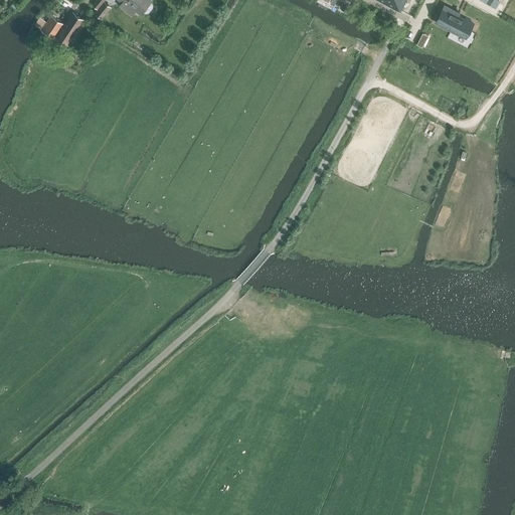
[(19,4),(16,0),(10,6),(13,9),(19,4)]
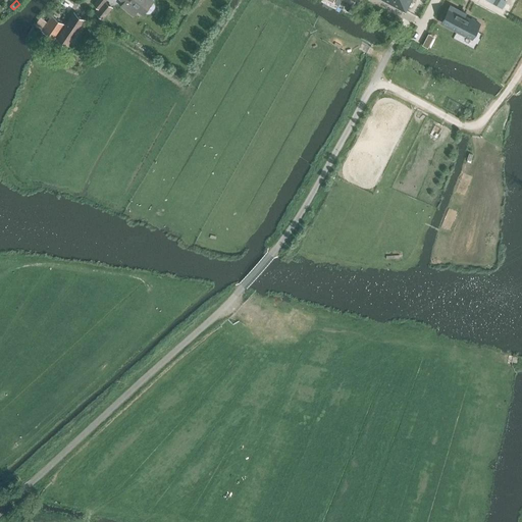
[(95,12),(102,18),(112,7),(105,2),(106,0),(98,0),(94,5),(98,9),(95,12)]
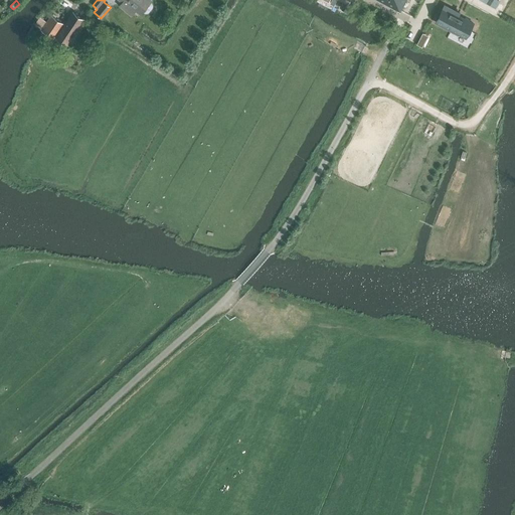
[(119,0),(122,3),(120,6),(132,16),(136,11),(141,15),(143,12),(146,13),(148,13),(150,12),(153,8),(153,7),(153,4),(151,2),(153,0),(152,0),(119,0)]
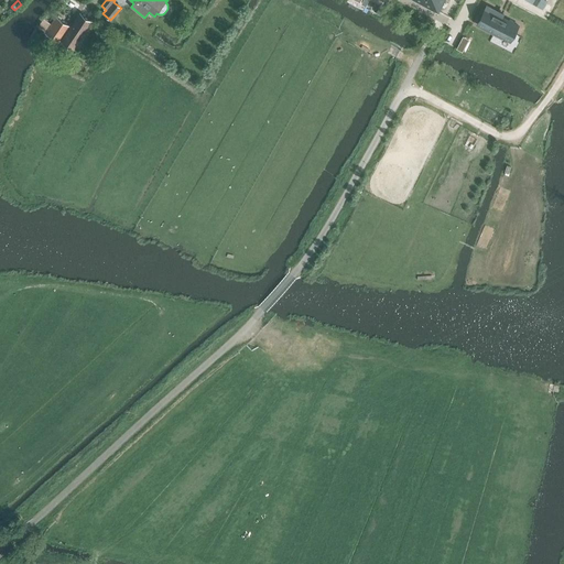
[(356,0),(360,2),(360,0),(371,0),(380,4),(376,13),(382,15),(388,0),(356,0)]
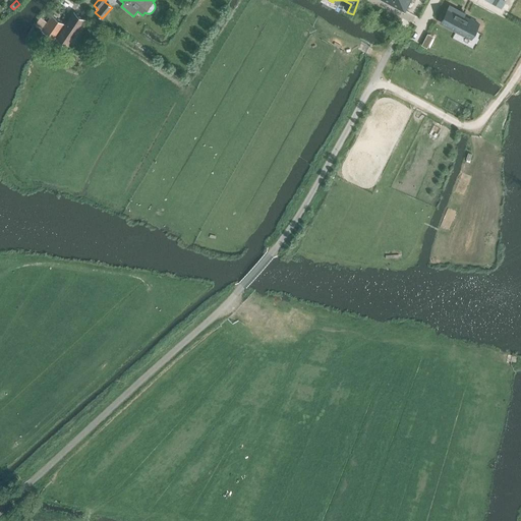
[(384,0),(405,11),(410,0),(384,0)]
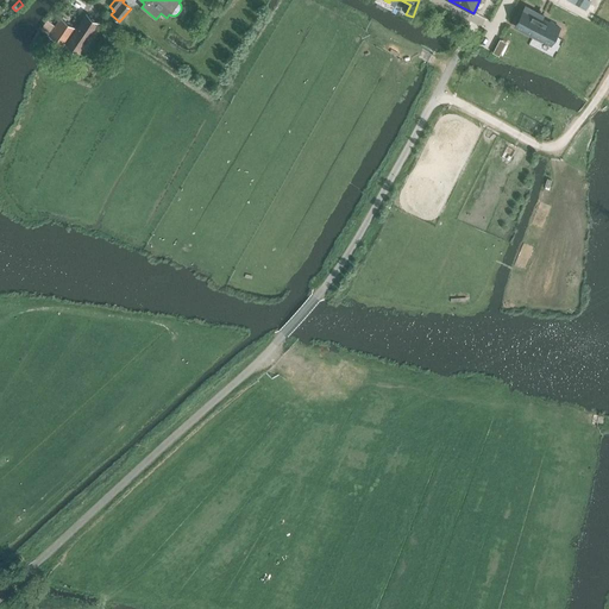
[(526,6),(518,22),(527,27),(526,31),(544,41),(547,33),(556,37),(560,27),(542,18),(544,16),(526,6)]
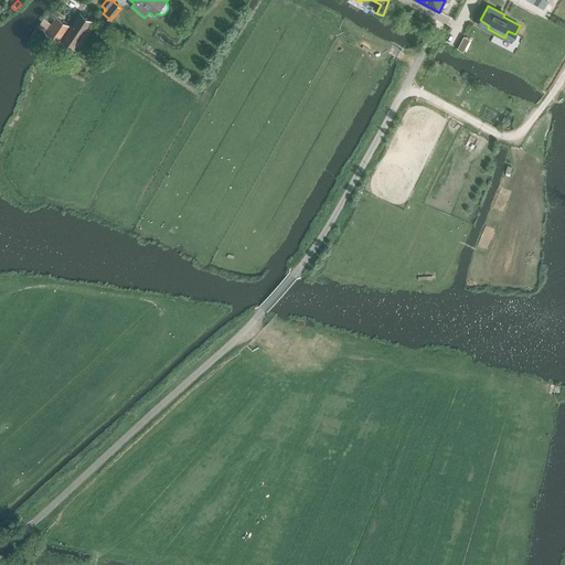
[(81,12),(72,25),(67,32),(80,40),(93,21),(81,12)]
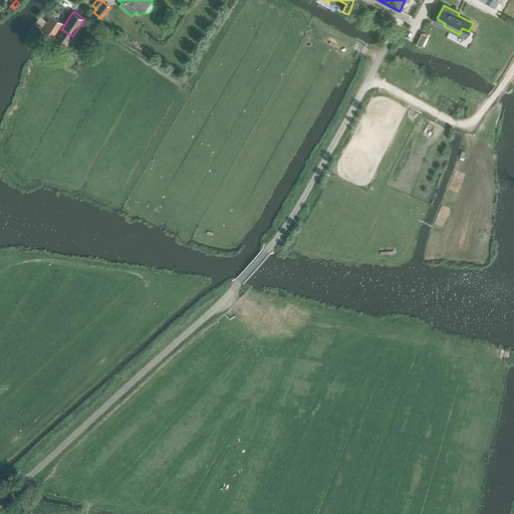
[(56,37),(67,44),(72,36),(61,29),(65,23),(51,14),(46,21),(39,17),(35,24),(42,28),(41,29),(54,39),(56,37)]
